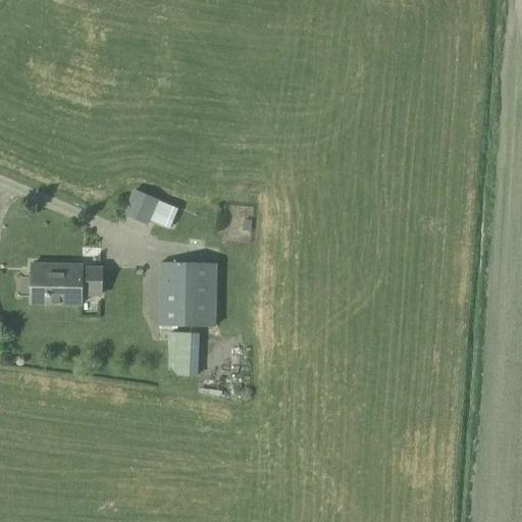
[(165,227),(173,209),(133,191),(122,216),(148,226),(150,221),(165,227)]
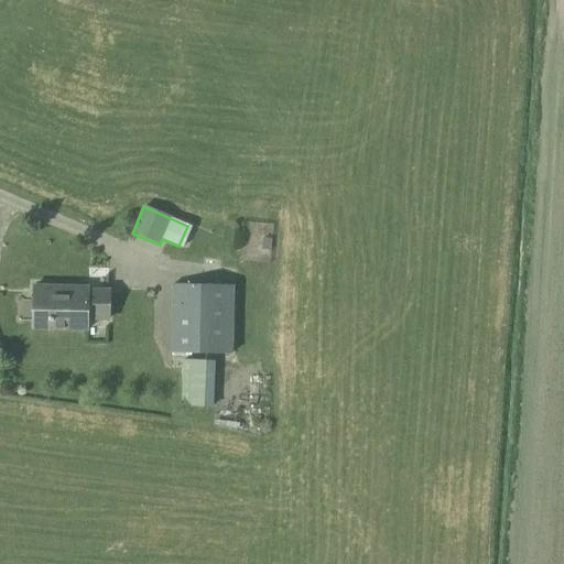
[(262,235),(261,248),(270,248),(271,236),(262,235)]
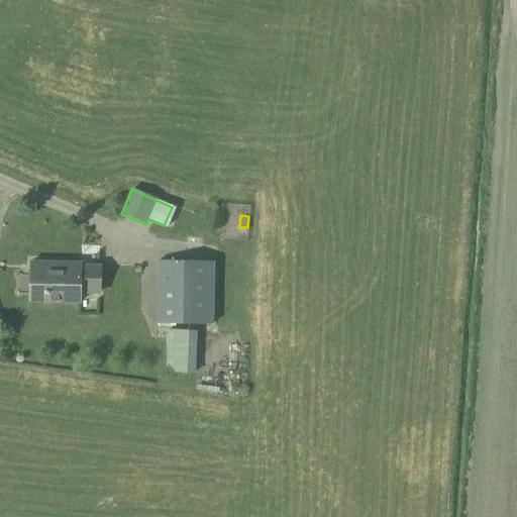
[(213,325),(213,324),(214,262),(157,261),(156,324),(213,325)]
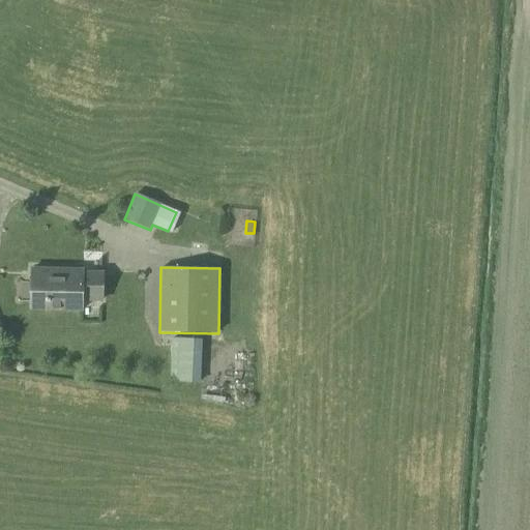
[(100,303),(100,271),(83,271),(83,269),(31,268),(30,310),(82,311),(82,302),(100,303)]
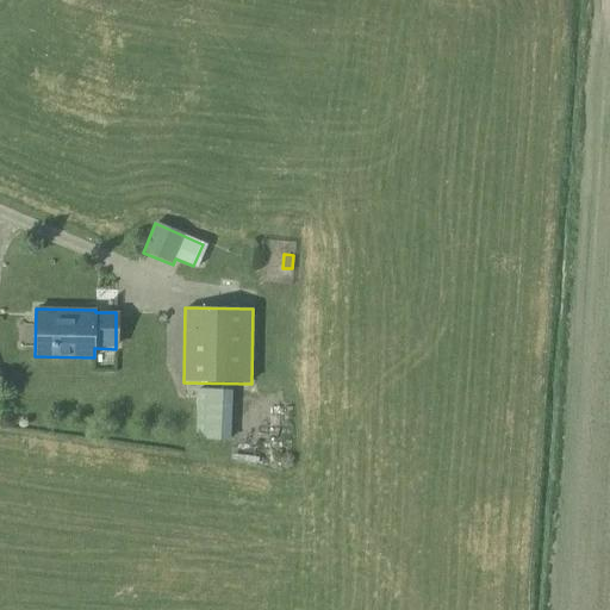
[(230,442),(231,392),(197,390),(195,441),(205,441),(205,450),(221,452),(221,442),(230,442)]
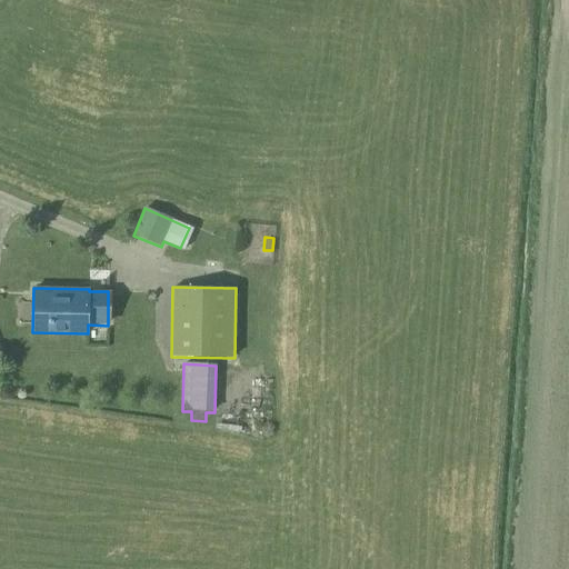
All buildings are outlined.
